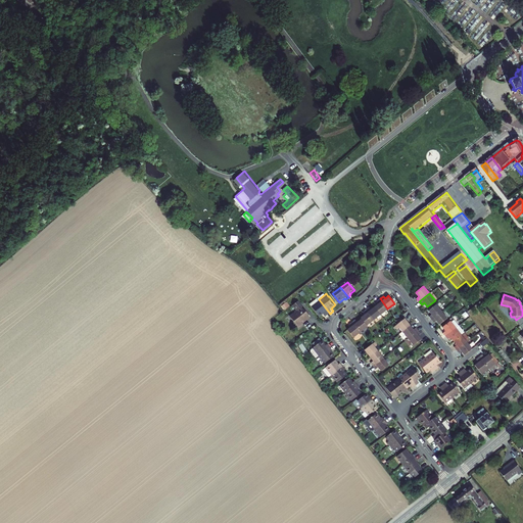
[(327,316),(330,314),(319,299),(318,298),(312,303),(321,316),(325,314),(327,316)]
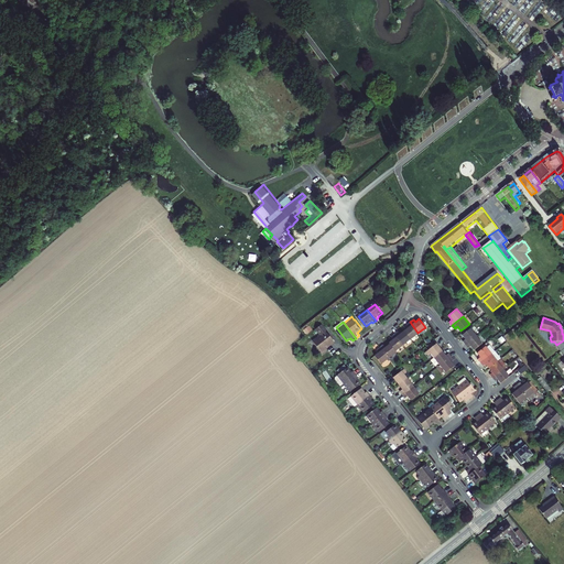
[(409,327),(403,331),(410,338),(418,333),(410,322),(407,324),(409,327)]
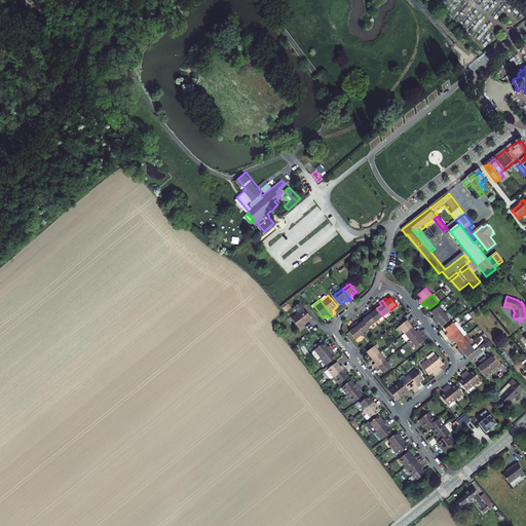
[(291,301),(286,305),(289,309),(294,304),(291,301)]
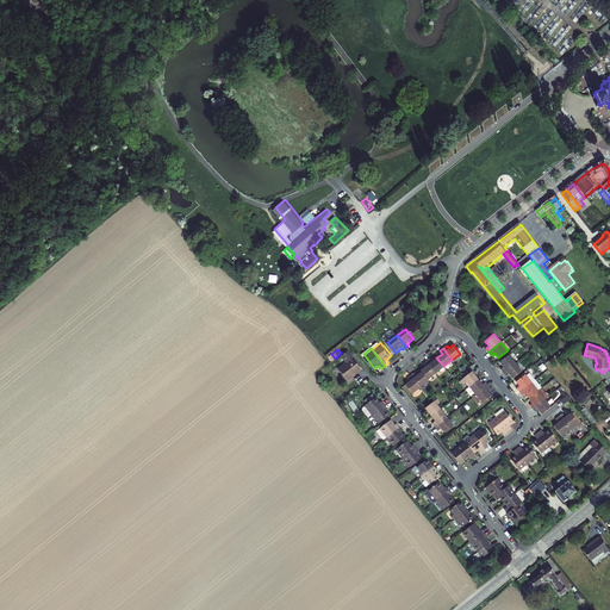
[(360,373),(363,369),(349,352),(344,355),(349,362),(341,369),(350,381),(355,378),(354,375),(359,371),(360,373)]
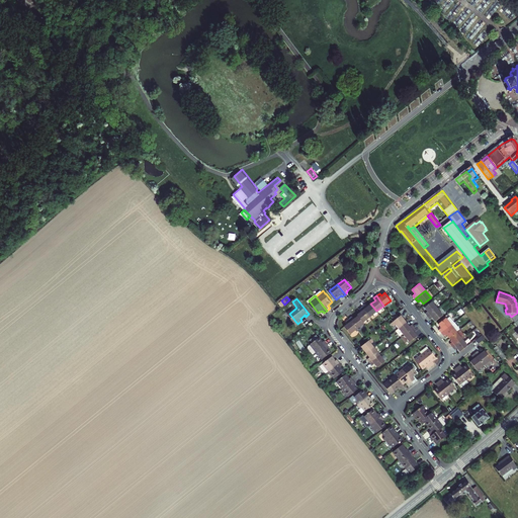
[(426,314),(428,316),(438,309),(433,301),(425,308),(428,312),(426,314)]
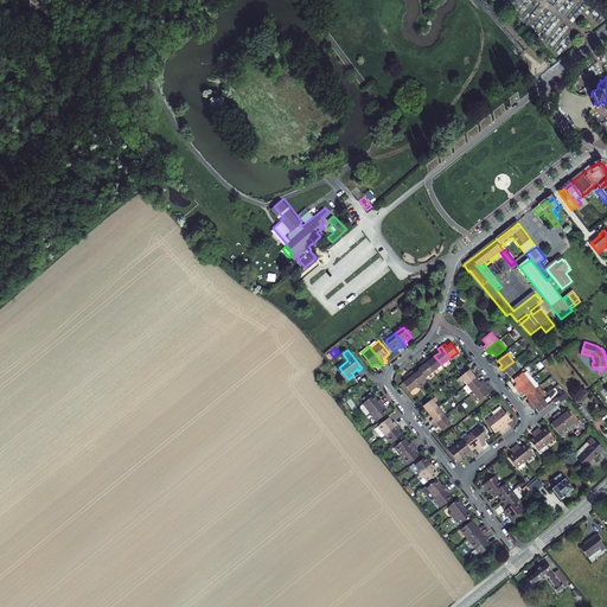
[(441,364),(434,356),(430,359),(428,356),(427,358),(435,369),(441,364)]
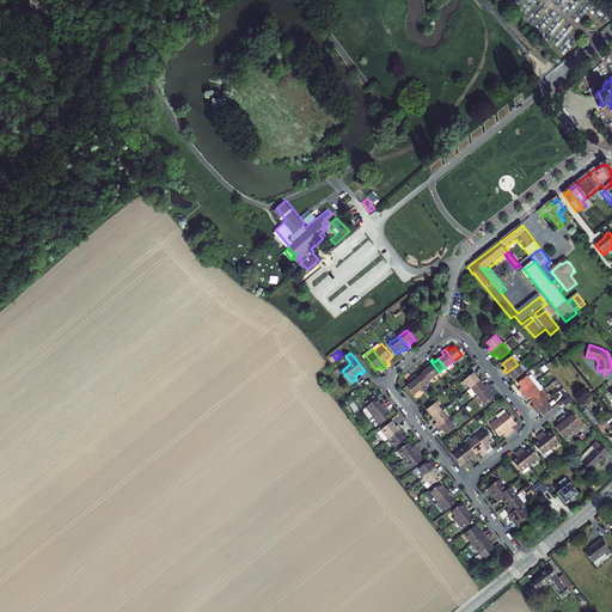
[(430,361),(429,362),(438,373),(439,372),(430,361)]
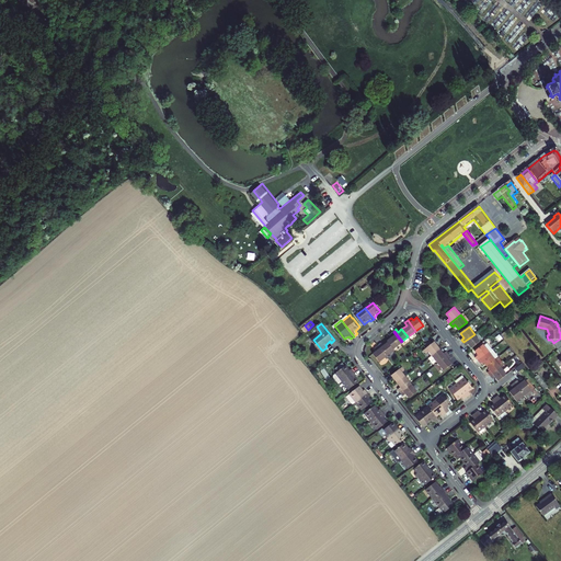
[(395,348),(401,342),(393,332),(389,334),(391,336),(387,340),(388,341),(395,348)]
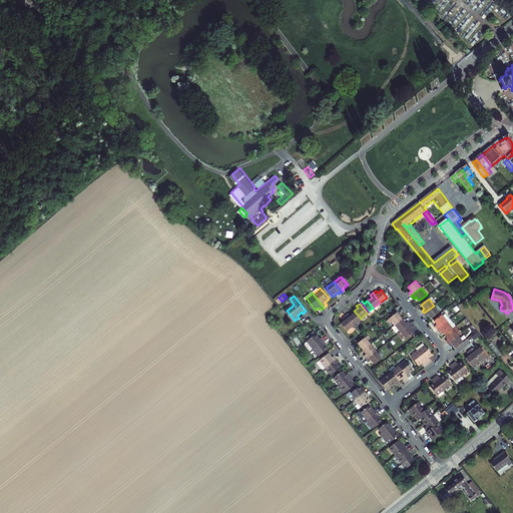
[(439,312),(434,306),(424,313),(427,316),(429,315),(432,318),(439,312)]
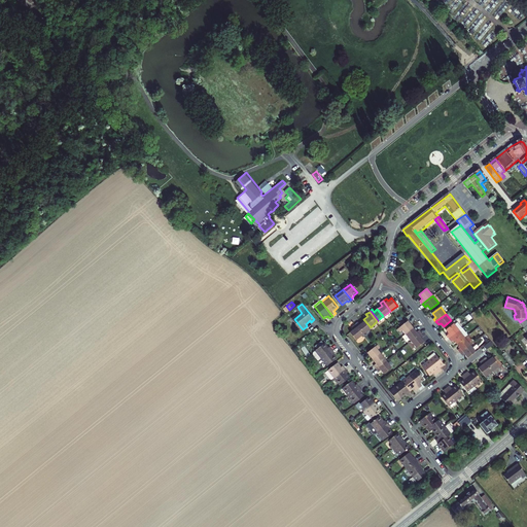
[(363,334),(371,328),(371,327),(364,320),(360,323),(358,321),(355,324),(363,334)]
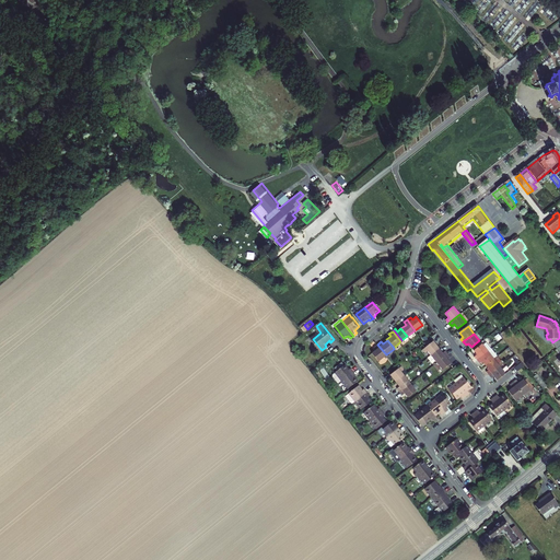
[(427,346),(423,349),(426,352),(428,350),(431,354),(440,348),(433,340),(432,341),(427,346)]
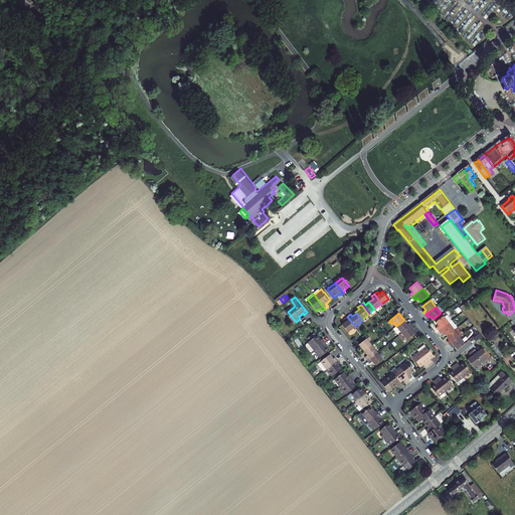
[(440,331),(453,320),(448,314),(445,317),(445,316),(437,322),(440,326),(438,328),(440,331)]
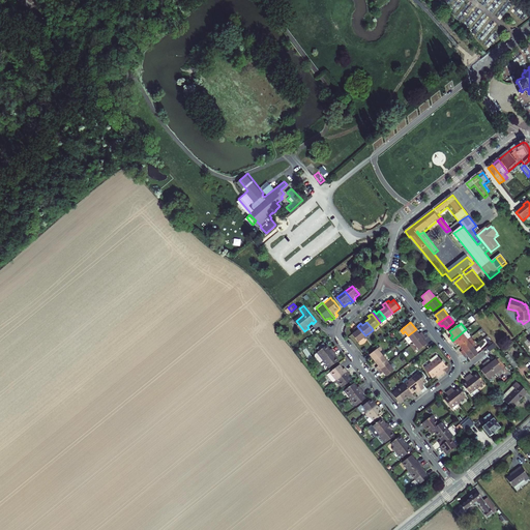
[(365,335),(357,326),(354,328),(356,330),(352,333),(358,342),(365,335)]
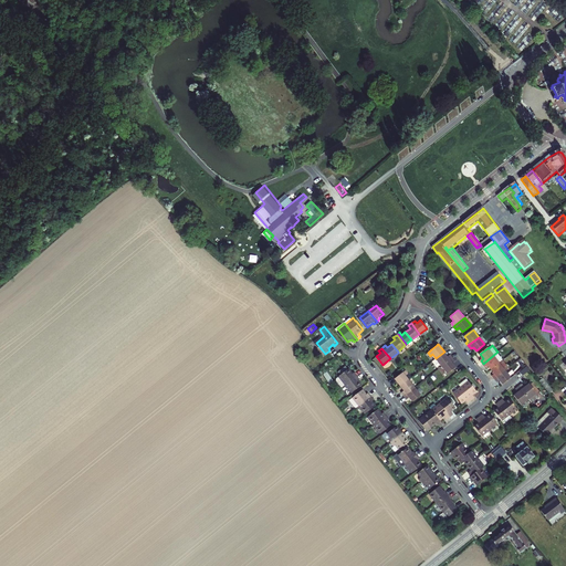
[(444,352),(436,358),(442,366),(453,357),(450,354),(448,356),(444,352)]
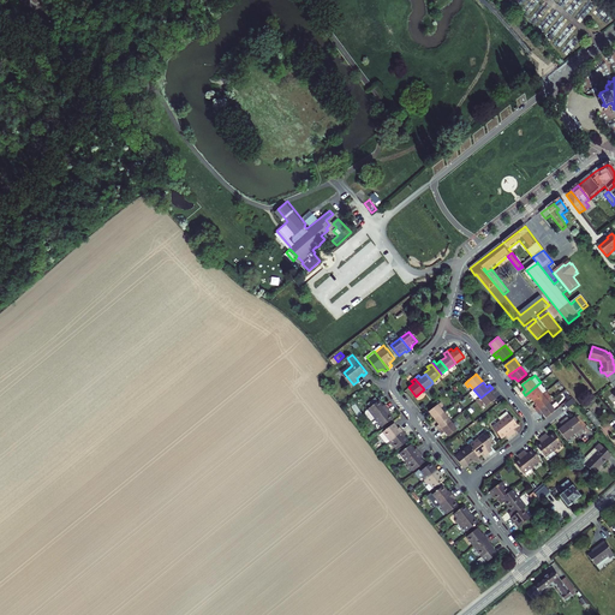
[(541,382),(525,395),(529,399),(531,396),(535,401),(548,390),(541,382)]
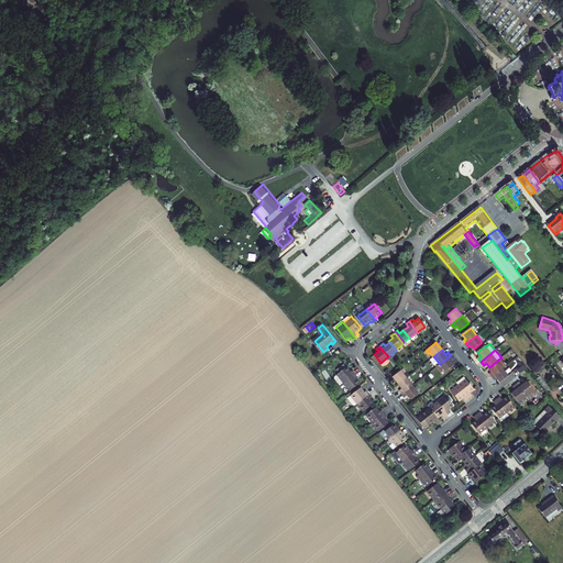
[(451,355),(440,364),(445,372),(454,365),(451,361),(453,359),(451,355)]
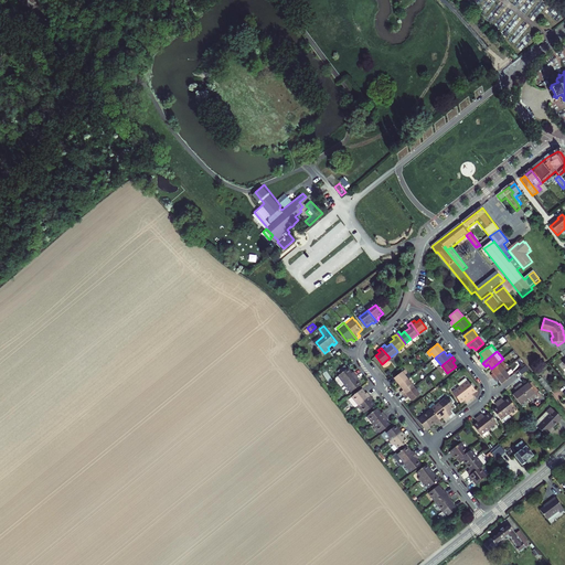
[(503,359),(491,369),(494,372),(492,374),(496,379),(505,370),(509,366),(503,359)]
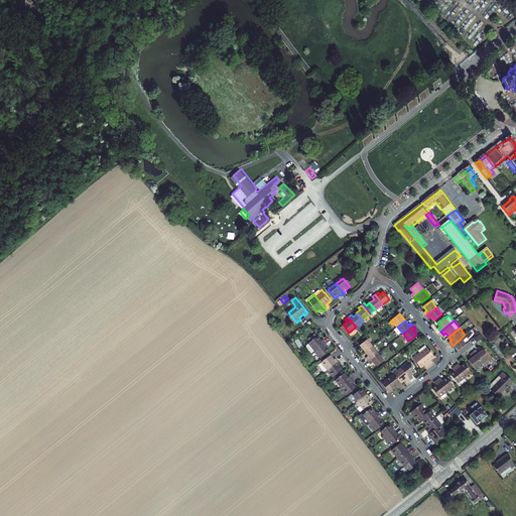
[(481,334),(475,339),(478,342),(484,337),(481,334)]
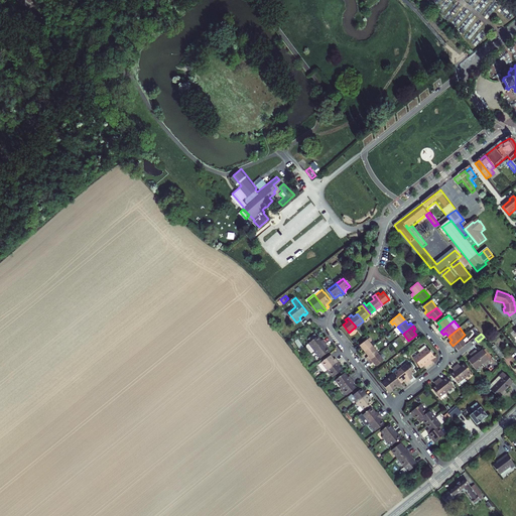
[(311,352),(312,353),(316,350),(327,342),(325,339),(323,340),(319,336),(319,337),(312,341),(308,345),(307,347),(311,352)]
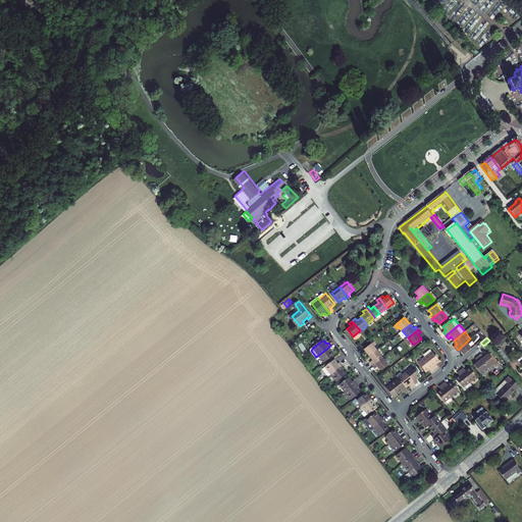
[(377,345),(374,342),(364,350),(369,357),(377,351),(374,347),(377,345)]
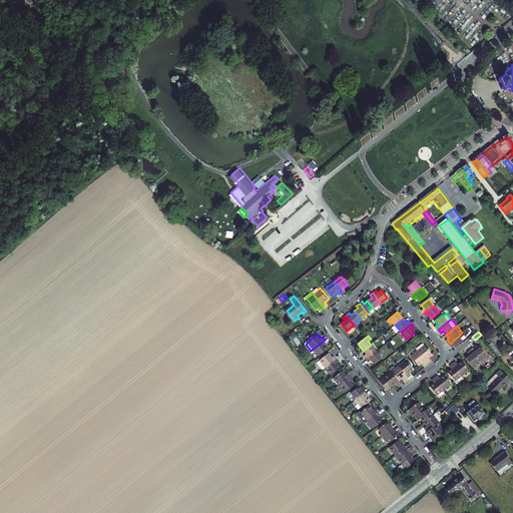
[(457,348),(465,342),(459,336),(450,344),(452,346),(454,344),(457,348)]
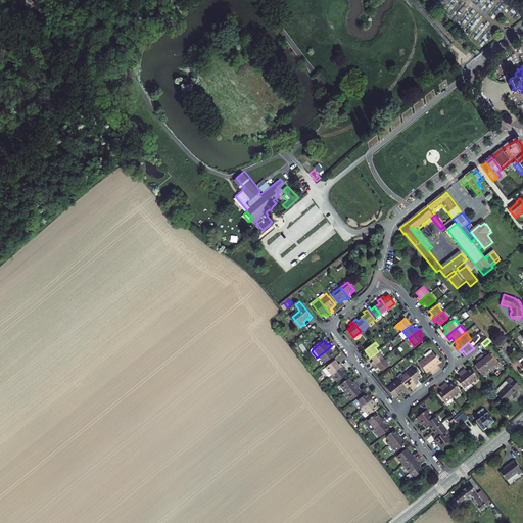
[(308,351),(305,347),(305,348),(302,344),(300,345),(306,353),(308,351)]
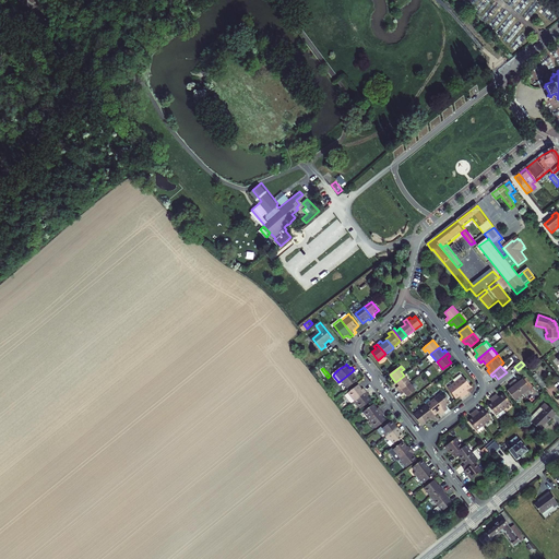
[(354,370),(343,379),(348,387),(358,380),(355,375),(357,373),(354,370)]
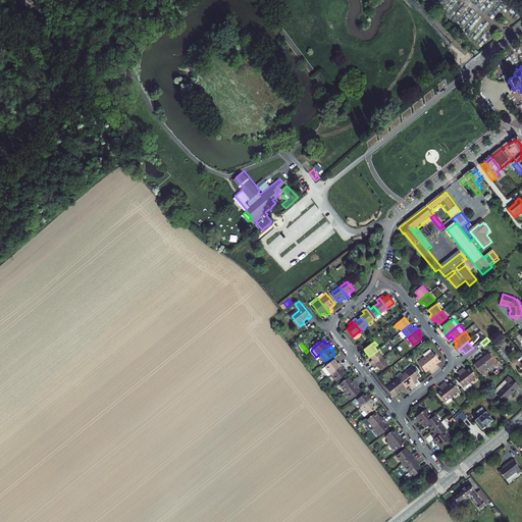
[(424,355),(426,357),(435,369),(438,367),(436,364),(440,361),(431,349),(424,355)]
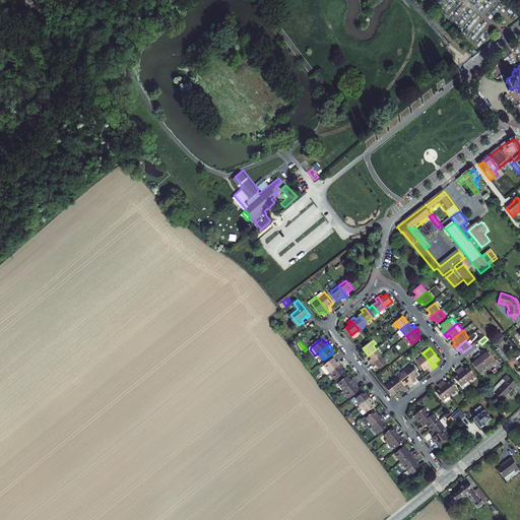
[(500,347),(497,349),(505,361),(508,358),(500,347)]
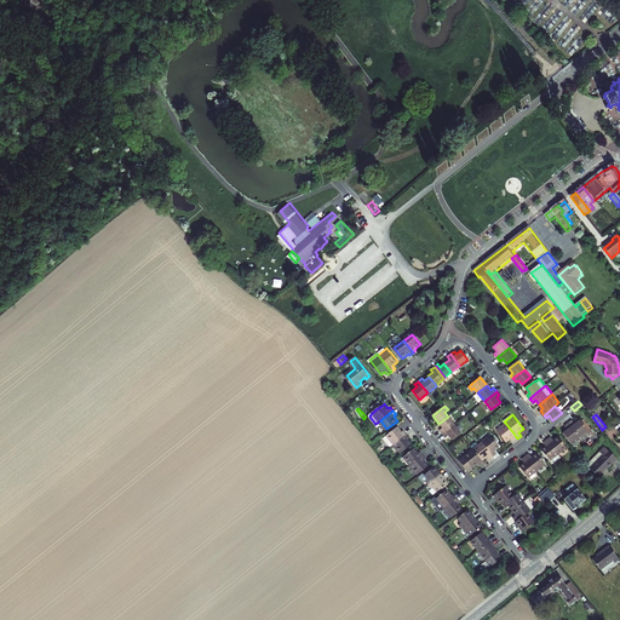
[(448,417),(438,424),(442,428),(440,430),(442,435),(454,424),(448,417)]
